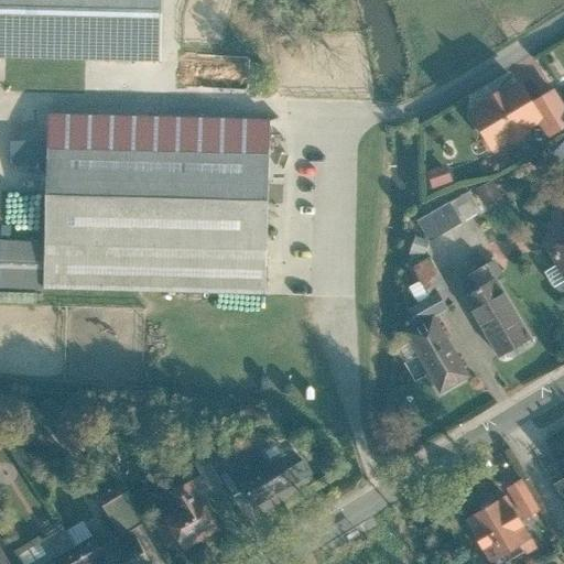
[(164,0),(0,0),(0,52),(164,54),(164,0)]
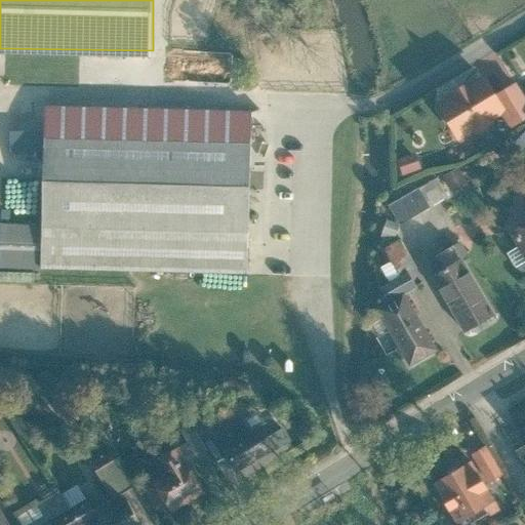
[(484,73),(437,101),(458,137),(502,111),(506,110),(495,91),(484,73)]
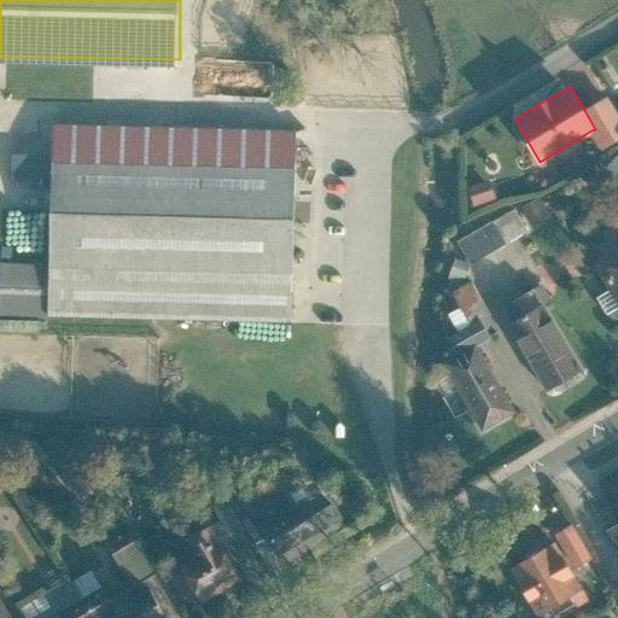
[(617,112),(606,94),(583,108),(595,129),(592,130),(601,147),(617,136),(617,112)]
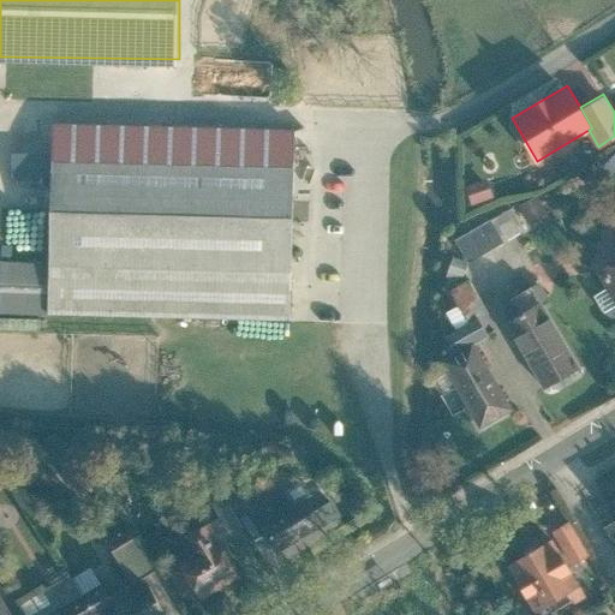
[(294,129),(49,126),(45,315),(291,318),(294,129)]
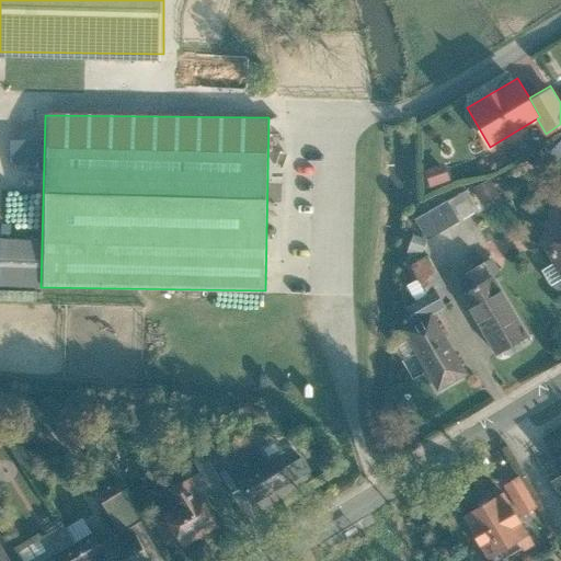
[(445,161),(424,168),(430,184),(450,178),(445,161)]
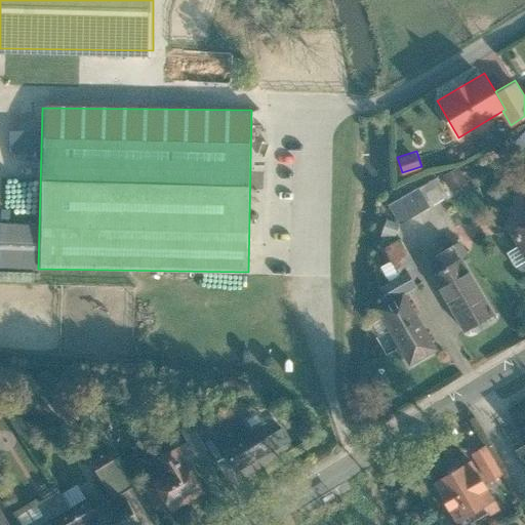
[(457,166),(443,174),(452,191),(467,183),(457,166)]
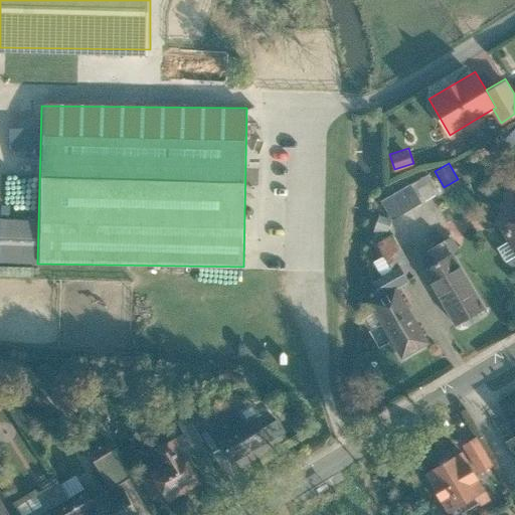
[(428,173),(381,199),(391,217),(439,192),(428,173)]
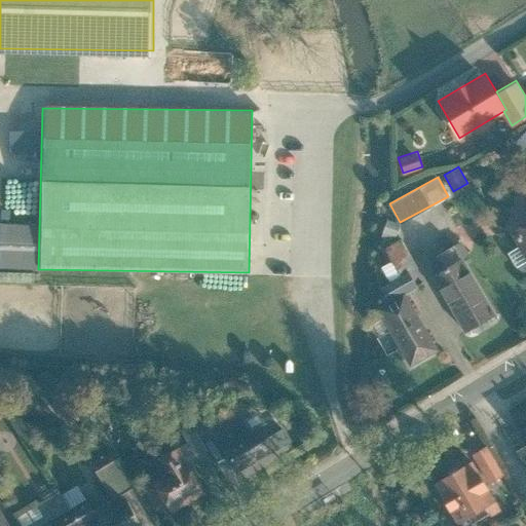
[(525,220),(511,230),(525,255),(525,220)]
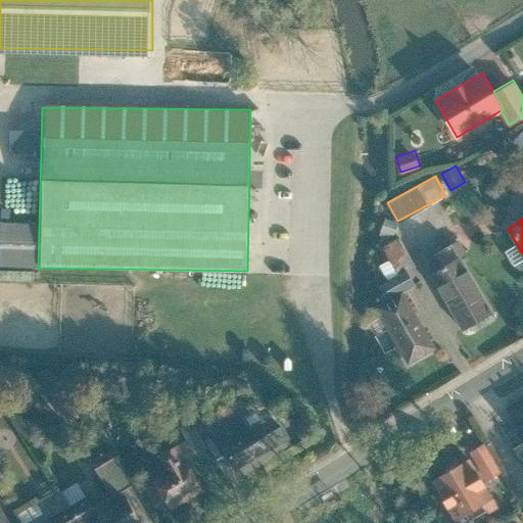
[(378,284),(386,298),(401,289),(402,291),(423,279),(399,237),(383,245),(392,263),(382,269),(387,279),(378,284)]
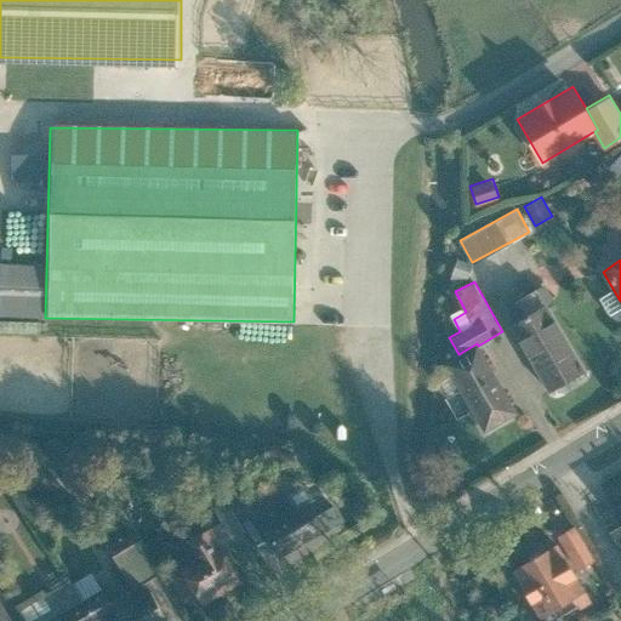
[(586,369),(547,303),(510,325),(548,391),(586,369)]
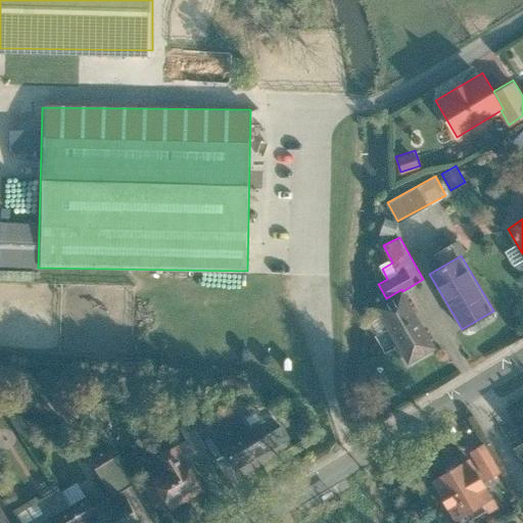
[(402,291),(401,289),(386,298),(374,304),(407,363),(434,347),(402,291)]
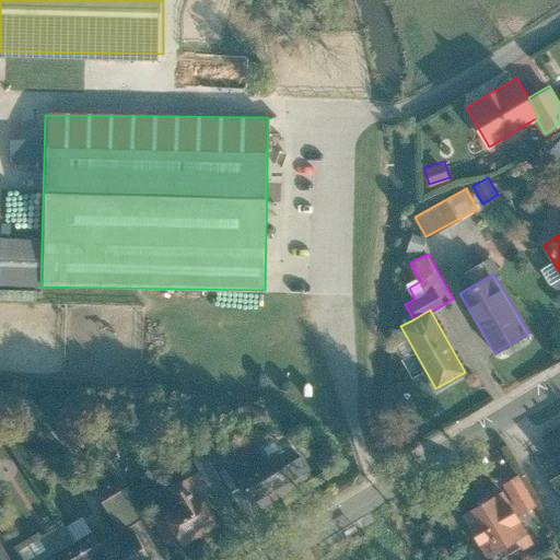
[(201,450),(210,464),(245,443),(242,436),(238,439),(235,433),(230,435),(225,429),(198,444),(201,450)]
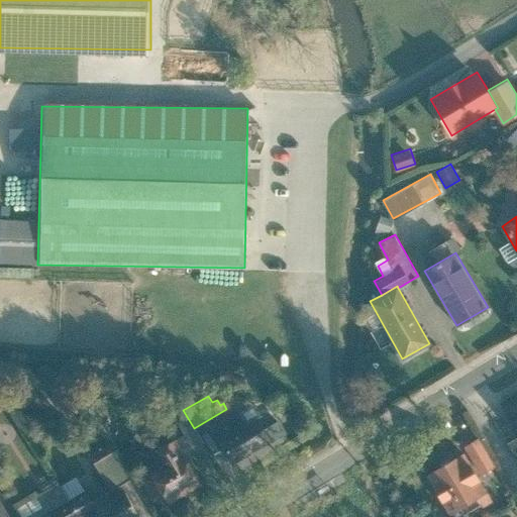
[(247,407),(213,429),(234,462),(269,440),(247,407)]
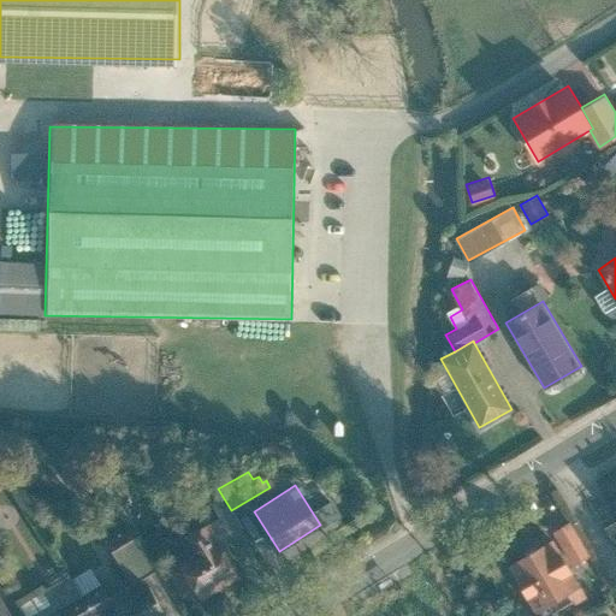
[(231,510),(221,495),(212,502),(230,533),(241,527),(231,510)]
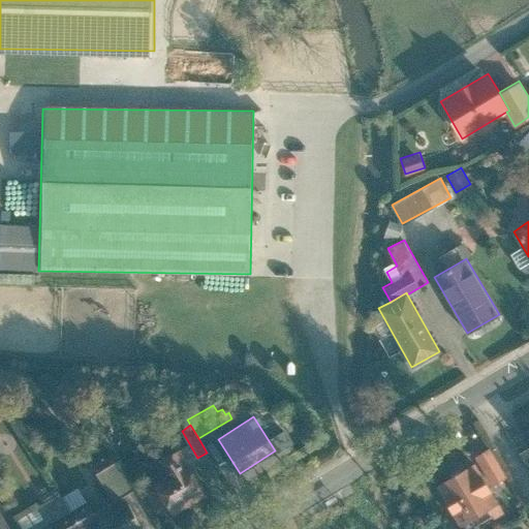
[(528,446),(520,453),(528,468),(528,446)]
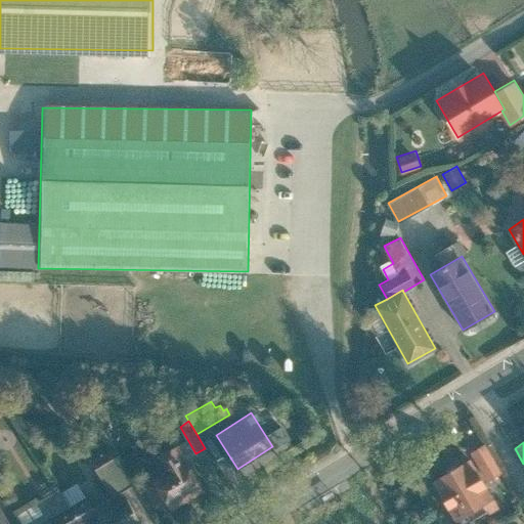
[(203,489),(176,444),(153,457),(161,471),(149,477),(150,480),(141,486),(155,507),(164,501),(169,510),(203,489)]
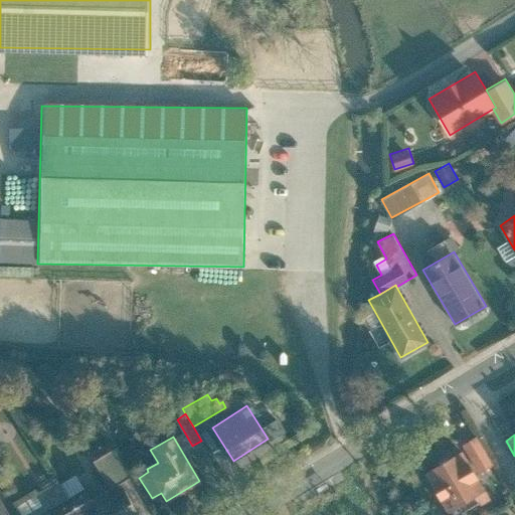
[(492,464),(477,437),(464,444),(479,471),(492,464)]
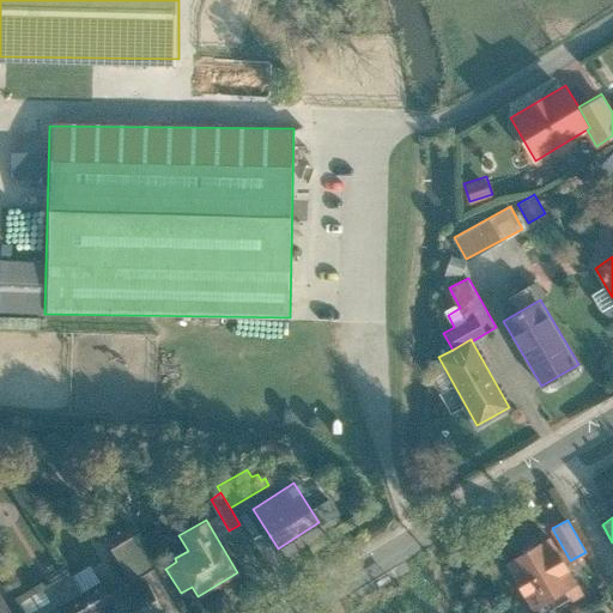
[(133,532),(109,548),(131,581),(156,565),(133,532)]
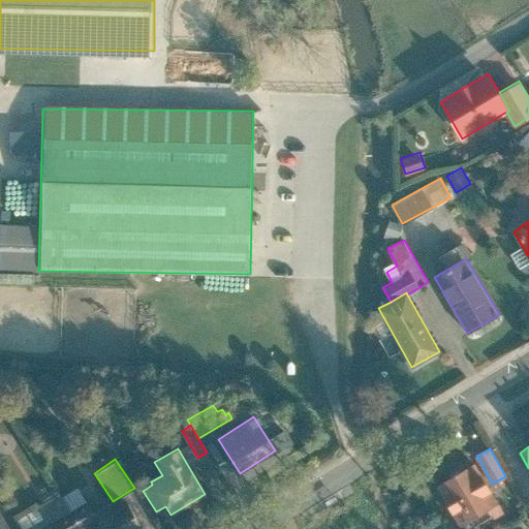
[(475,463),(436,486),(459,525),(489,508),(494,518),(504,512),(475,463)]
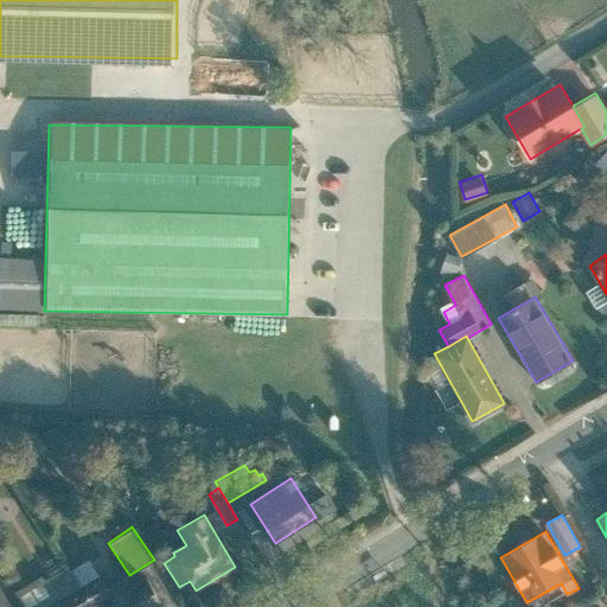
[(104,604),(106,606),(163,606),(141,572),(108,592),(100,596),(104,604)]
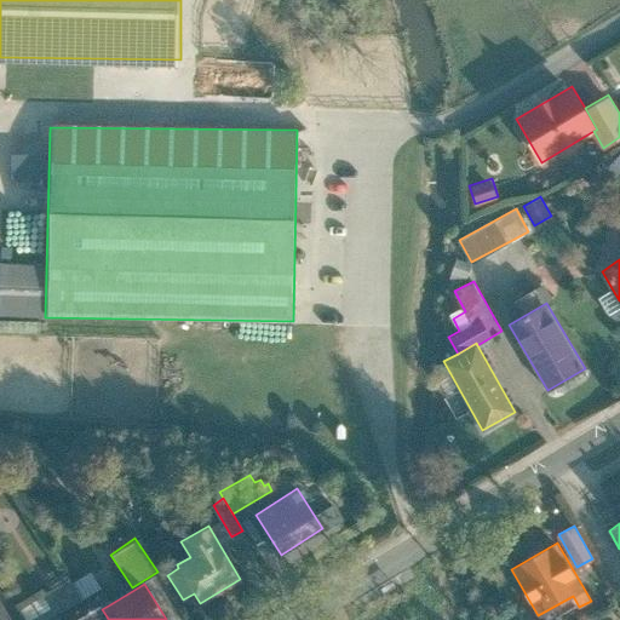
[(57,619),(101,619),(107,616),(102,609),(110,604),(99,590),(56,615),(57,619)]
